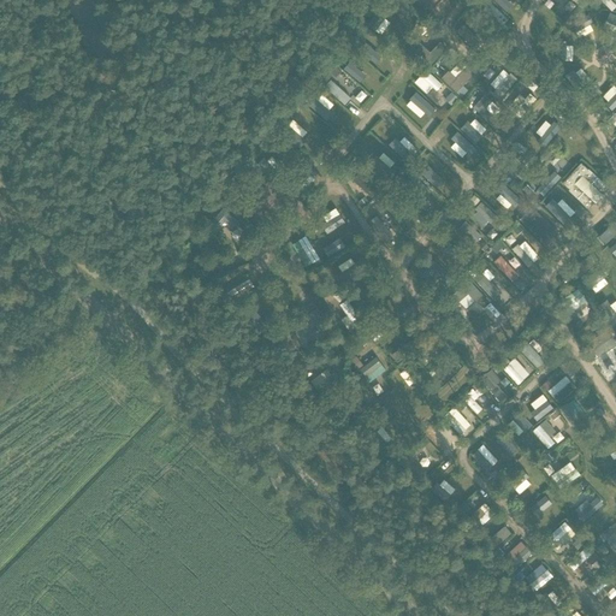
[(615,5),(611,0),(600,0),(610,12),(615,6),(615,5)]
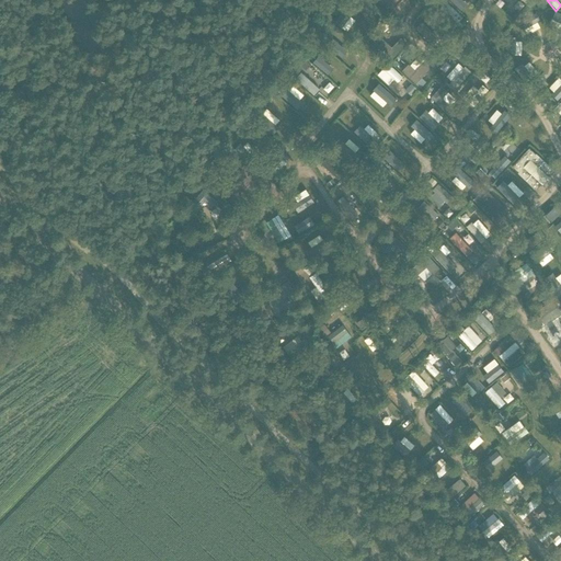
[(533,13),(539,30),(548,26),(541,10),(533,13)]
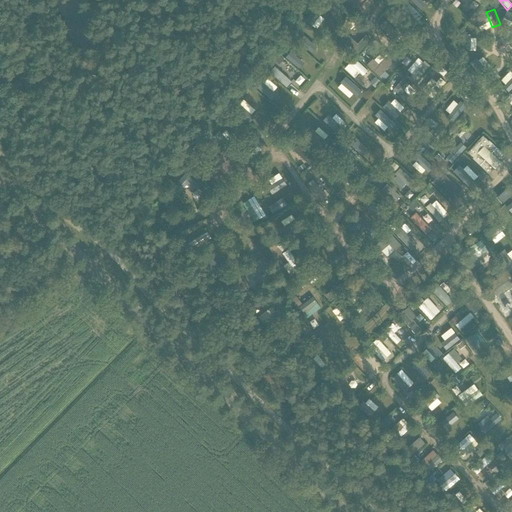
[(379,24),(389,38),(396,33),(387,19),(379,24)]
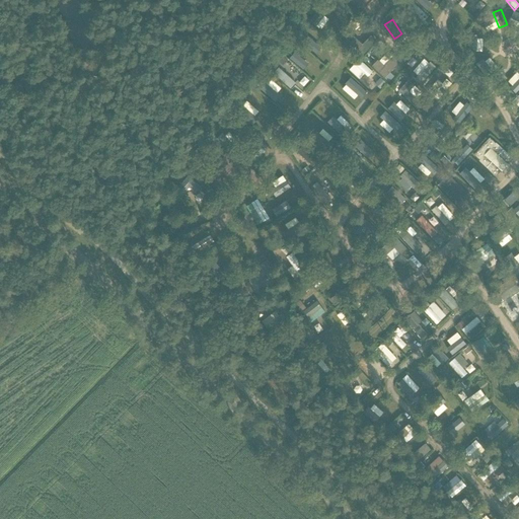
[(290,48),(285,55),(303,69),(308,63),(290,48)]
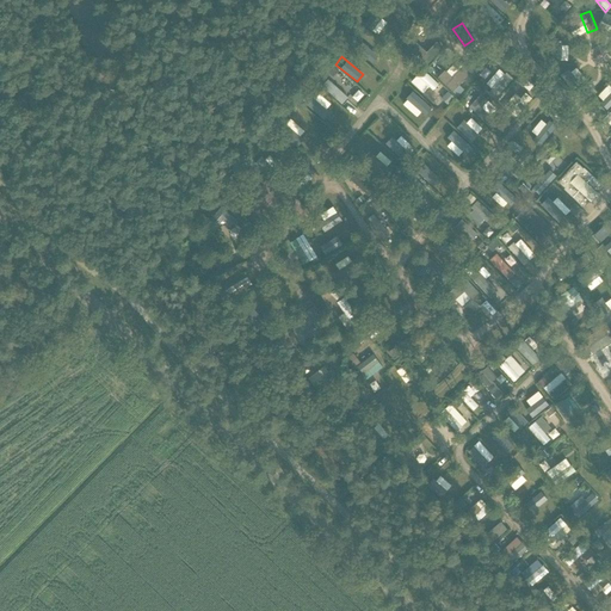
[(458,59),(438,76),(452,91),(471,73),(458,59)]
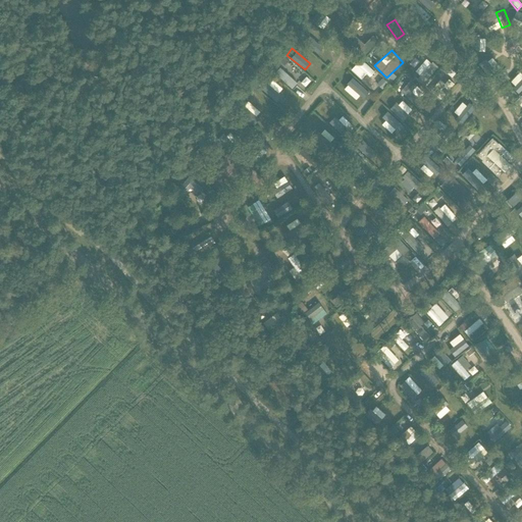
[(490,53),(478,62),(485,73),(499,63),(490,53)]
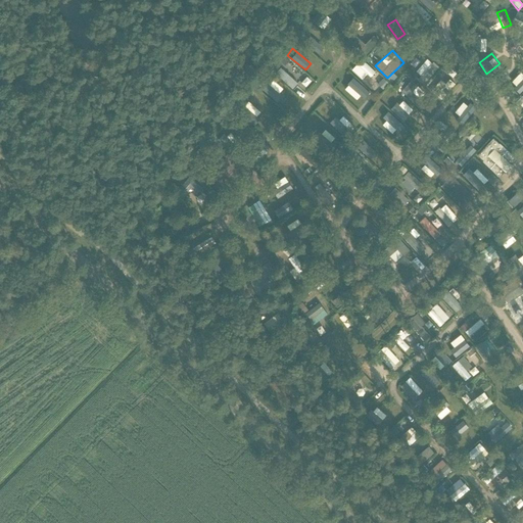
[(284,56),(280,61),(285,65),(289,60),(284,56)]
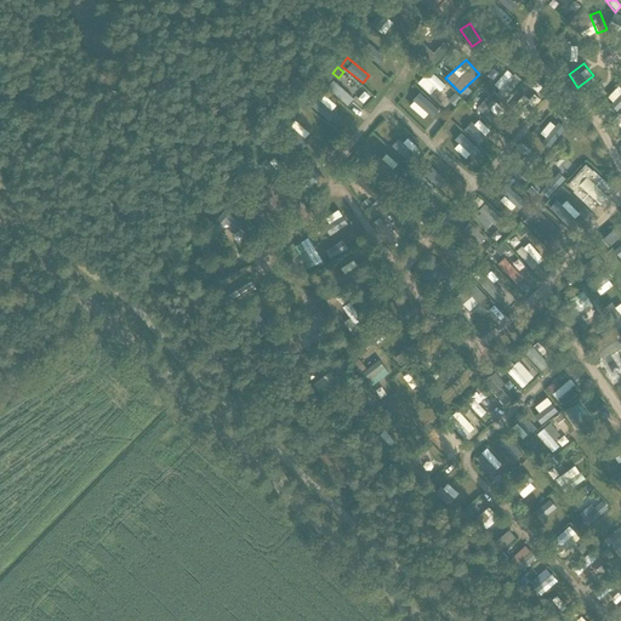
[(494,83),(501,90),(496,93),(502,100),(522,81),(510,68),(494,83)]
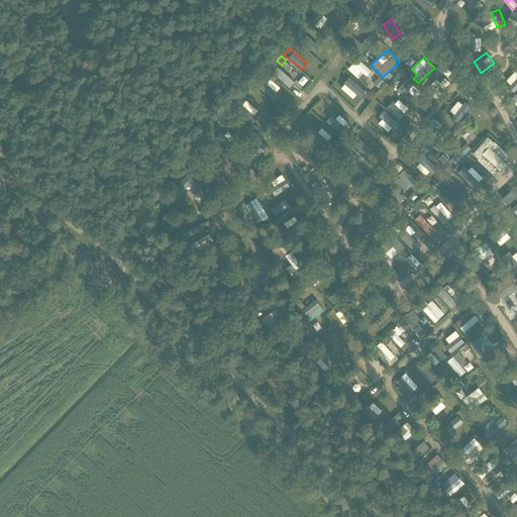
[(348,70),(357,79),(363,73),(366,76),(372,71),(358,59),(348,70)]
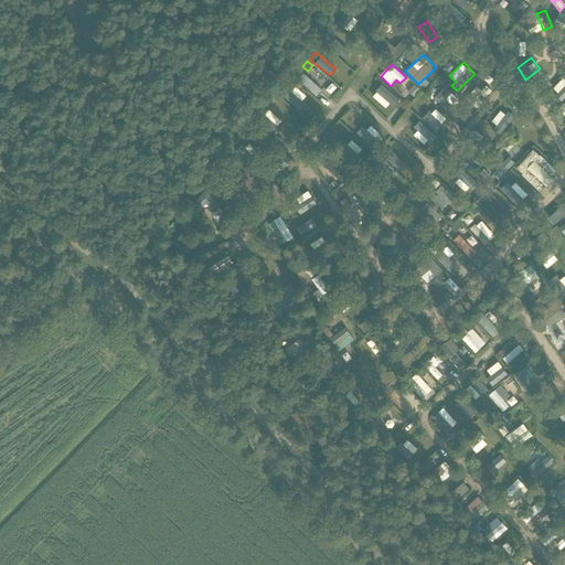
[(316,71),(310,77),(322,88),(328,83),(316,71)]
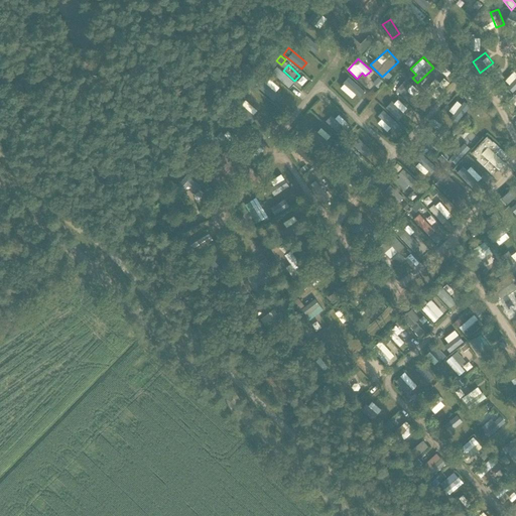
[(303,76),(296,83),(300,88),(308,80),(303,76)]
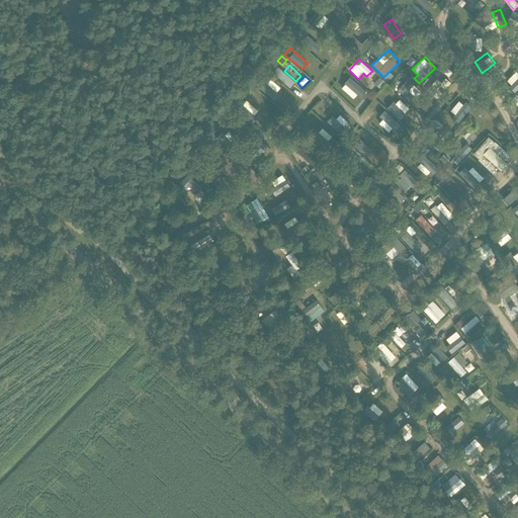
[(340,88),(358,102),(367,91),(349,77),(340,88)]
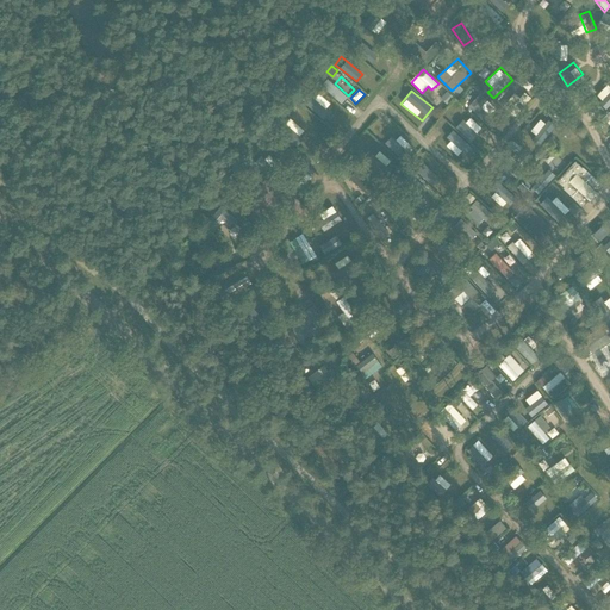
[(465,93),(459,99),(465,104),(470,99),(468,98),(470,97),(465,93)]
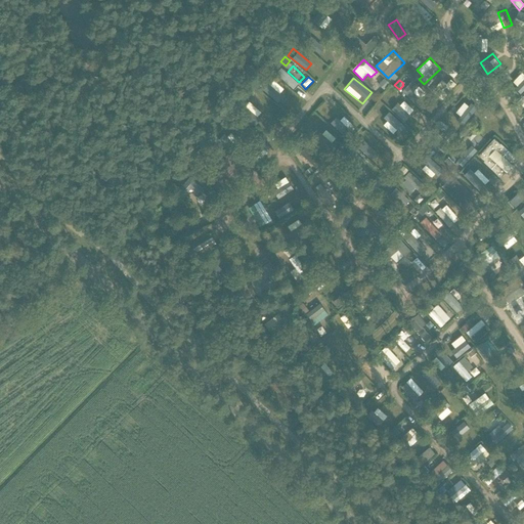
[(411,81),(401,92),(422,111),(426,104),(412,92),(418,87),(411,81)]
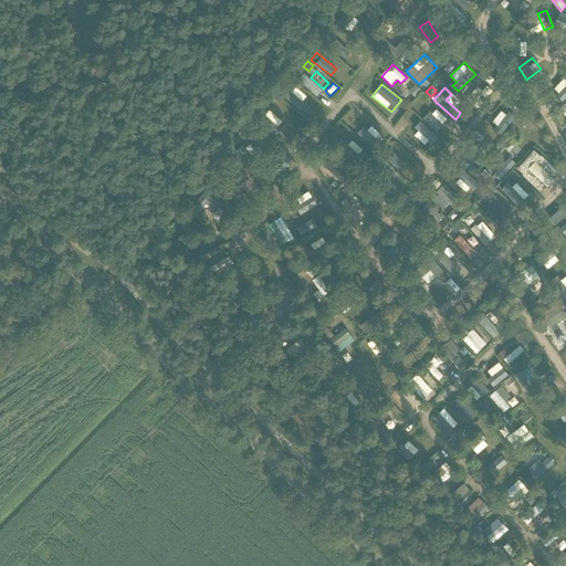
[(321,103),(314,96),(312,98),(301,88),(297,92),(310,104),(306,107),(311,113),(321,103)]
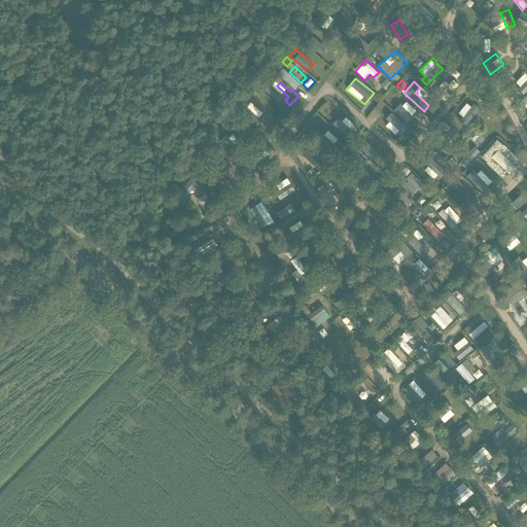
[(262,90),(281,104),(287,98),(268,83),(262,90)]
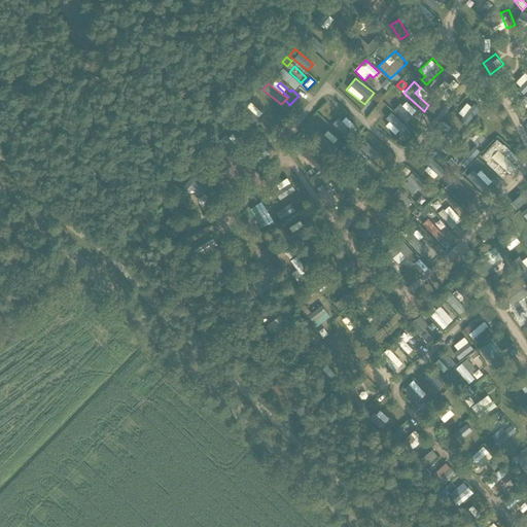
[(389,103),(397,92),(391,88),(384,99),(389,103)]
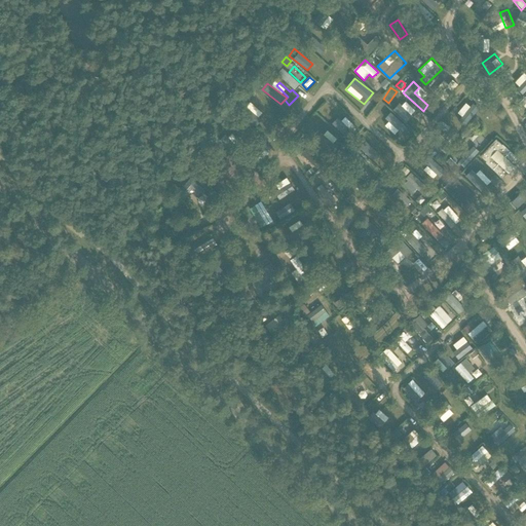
[(396,100),(390,106),(408,122),(414,116),(396,100)]
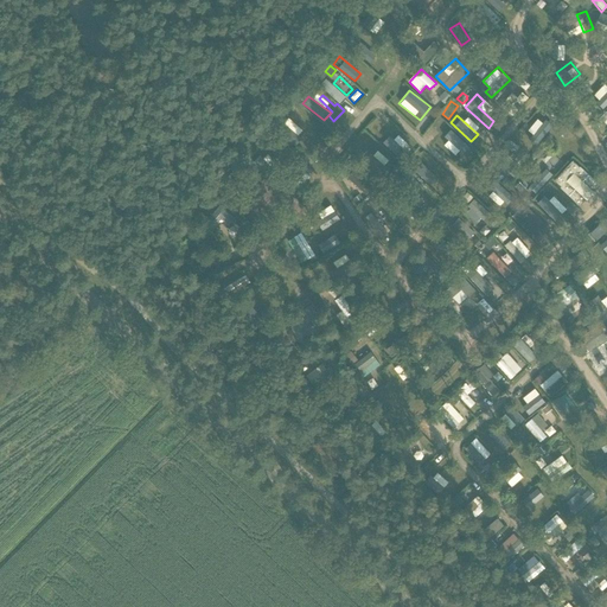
[(535,145),(556,122),(549,115),(545,120),(541,115),(523,133),(535,145)]
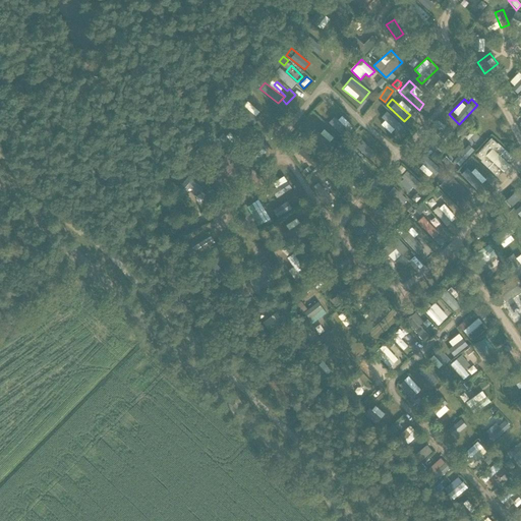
[(335,103),(326,112),(339,126),(342,124),(345,127),(352,121),(335,103)]
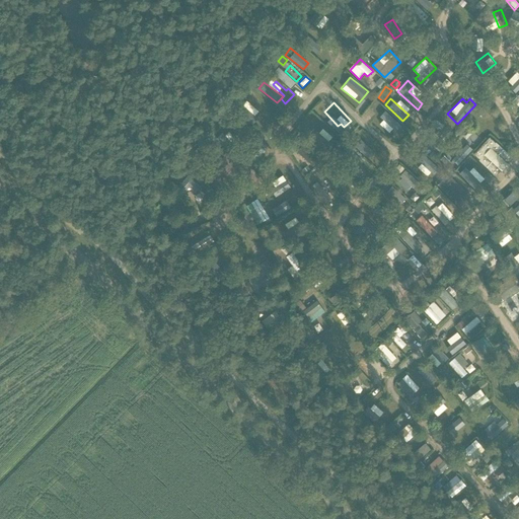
[(493,113),(484,104),(478,110),(487,118),(493,113)]
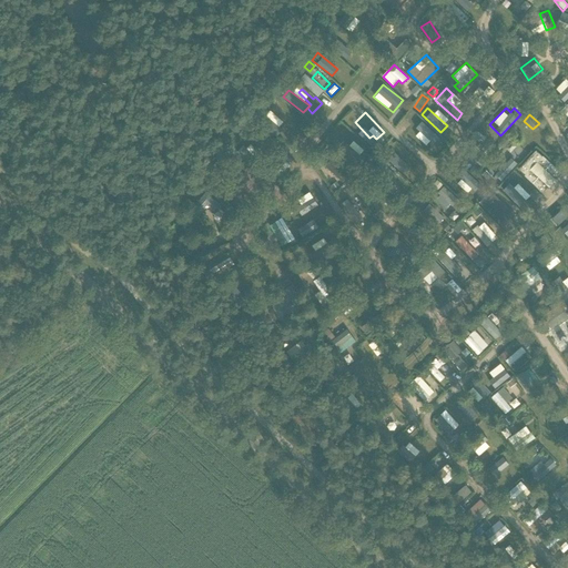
[(423,148),(432,138),(414,121),(404,131),(423,148)]
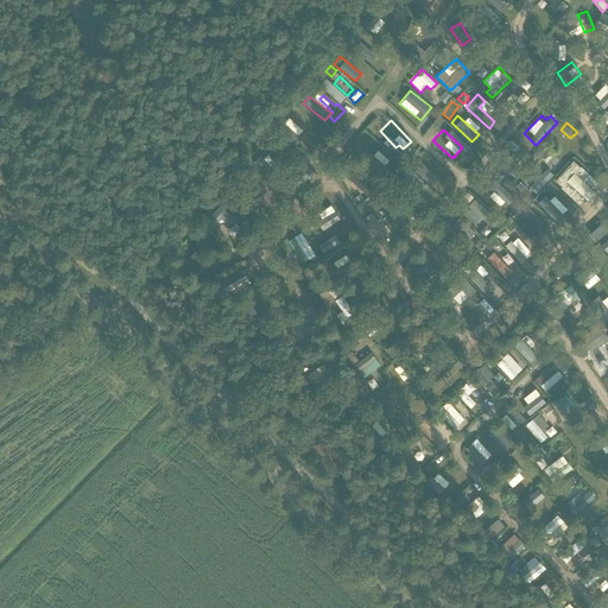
[(418,172),(436,191),(449,179),(431,160),(418,172)]
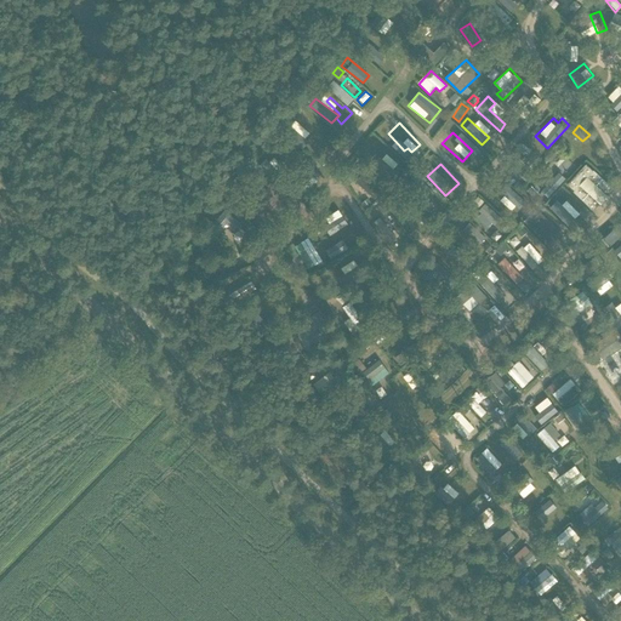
[(613,189),(593,171),(586,165),(567,184),(574,192),(573,193),(593,211),(599,204),(600,205),(608,197),(607,195),(613,189)]
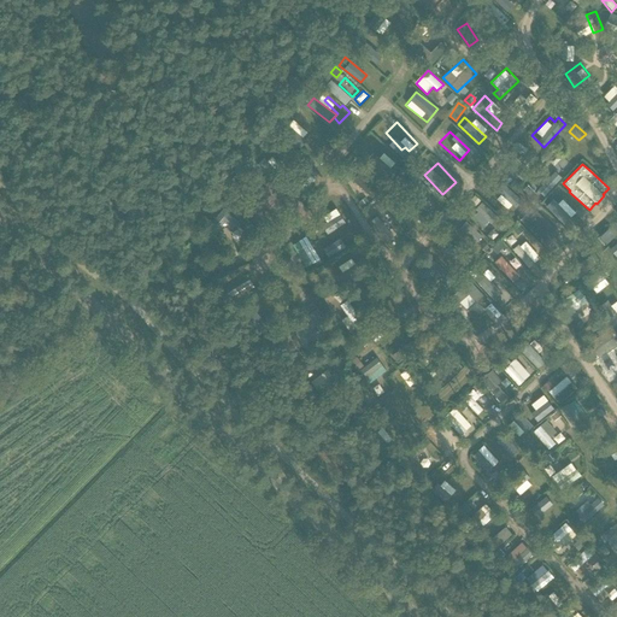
[(383,184),(365,169),(353,182),(371,198),(383,184)]
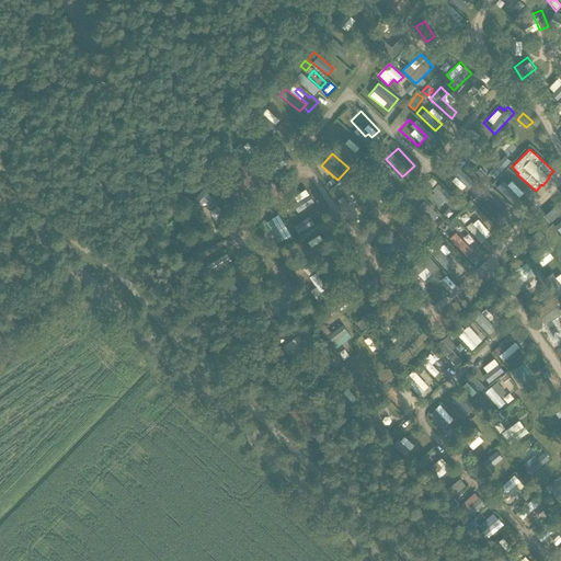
[(489,172),(496,179),(511,160),(503,155),(489,172)]
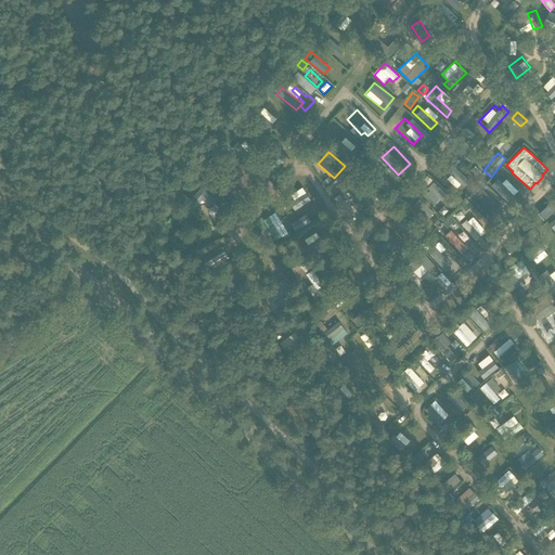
[(371,154),(364,160),(368,164),(368,163),(373,157),(371,154)]
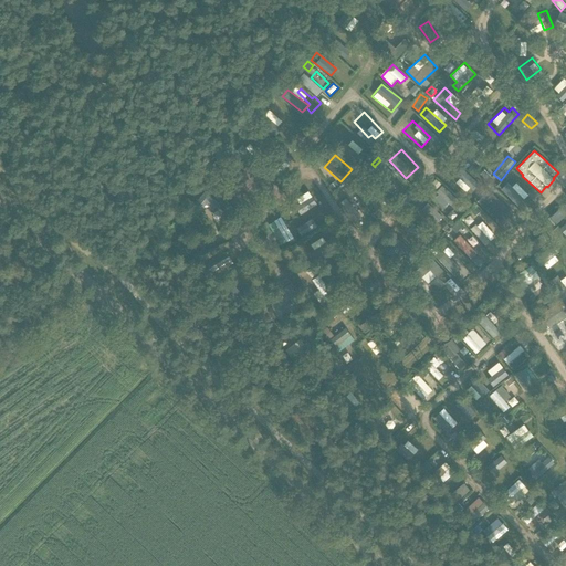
[(456,176),(471,189),(478,182),(461,168),(456,176)]
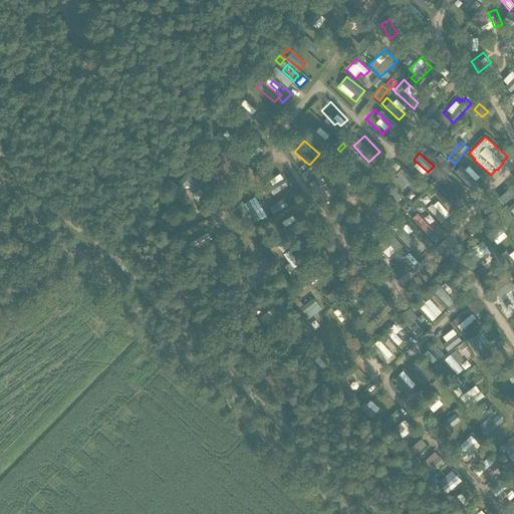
[(439,155),(436,158),(442,164),(445,160),(439,155)]
